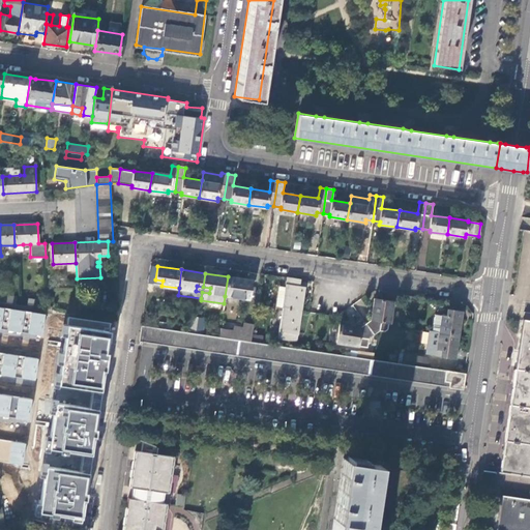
[(252,280),(228,276),(225,296),(248,299),(252,280)]
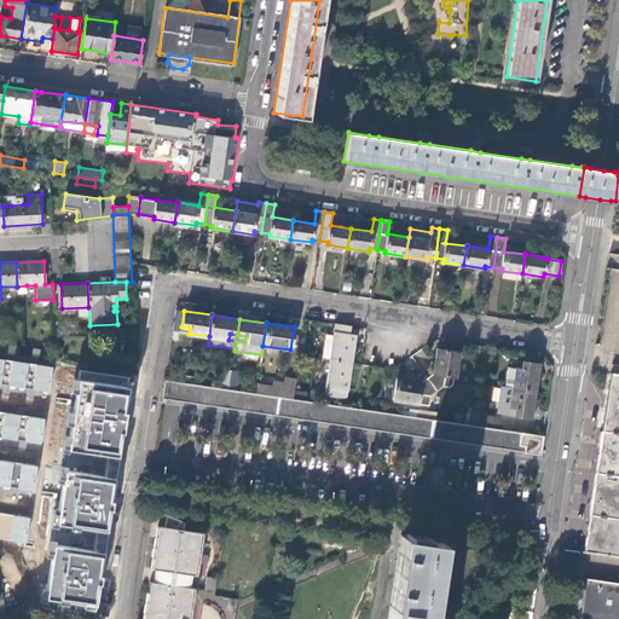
[(351,327),(335,324),(334,336),(330,360),(351,363),(356,335),(350,334),(351,327)]
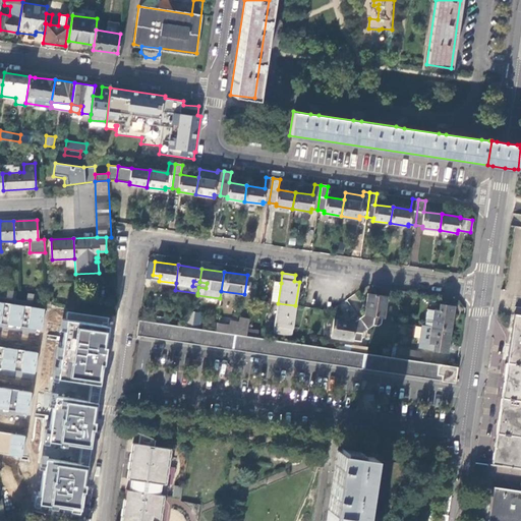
[(274,282),(272,302),(278,303),(281,283),(274,282)]
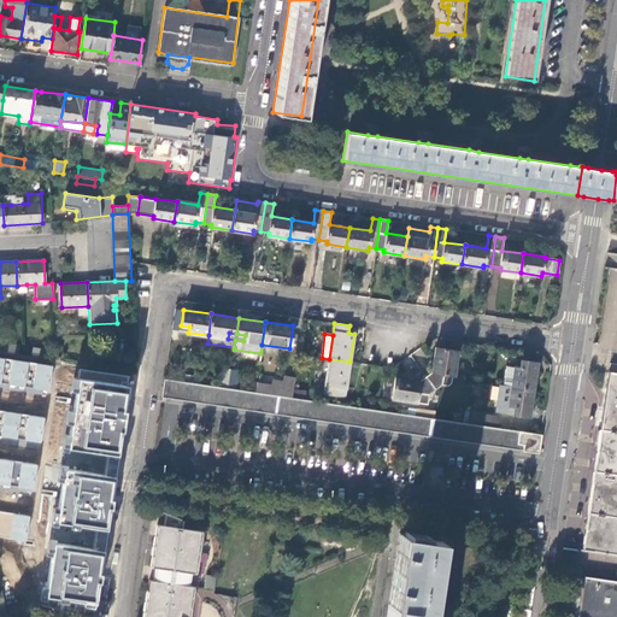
[(18,354),(19,346),(4,344),(3,352),(18,354)]
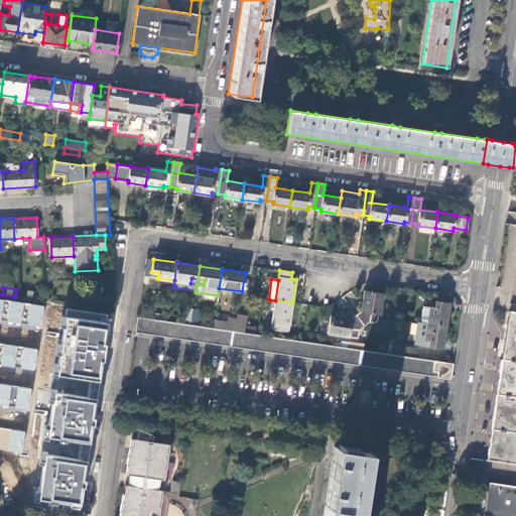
[(361,311),(356,315),(364,326),(370,320),(376,323),(377,320),(378,314),(379,314),(383,293),(364,290),(361,311)]
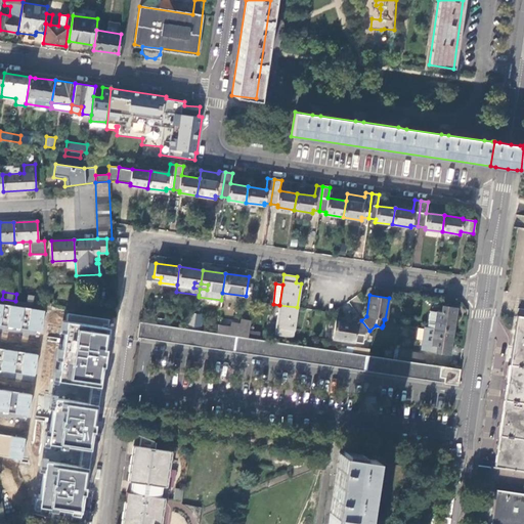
[(27,303),(35,304),(36,297),(28,296),(27,303)]
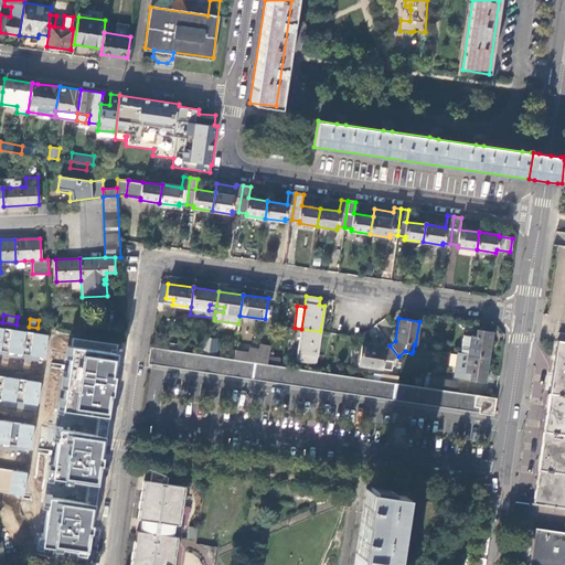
[(49,336),(0,328),(0,354),(16,356),(38,360),(44,362),(49,336)]
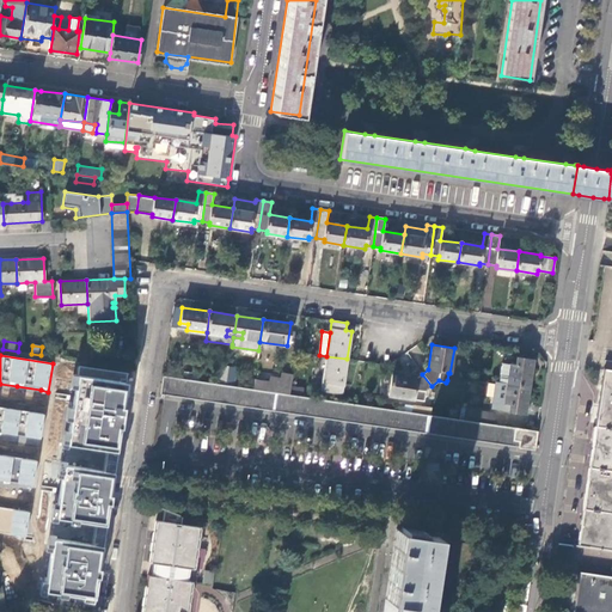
[(347,359),(326,356),(322,390),(336,392),(337,385),(343,385),(347,359)]
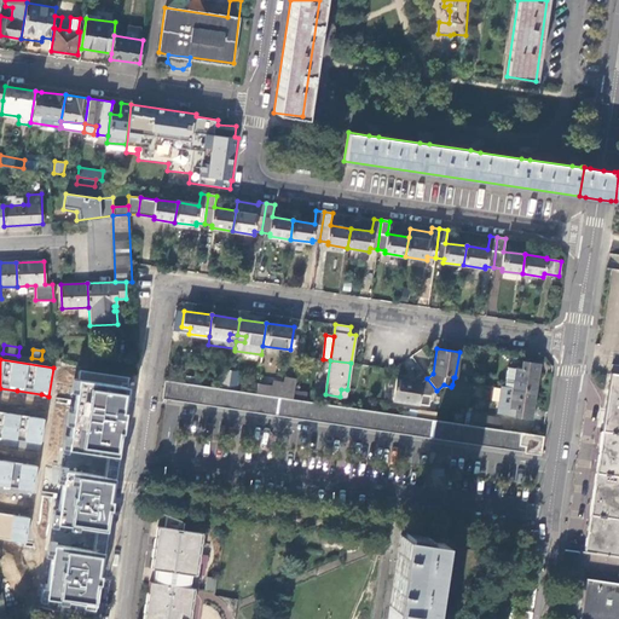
[(515,368),(513,387),(534,391),(539,363),(522,360),(522,368),(515,368)]
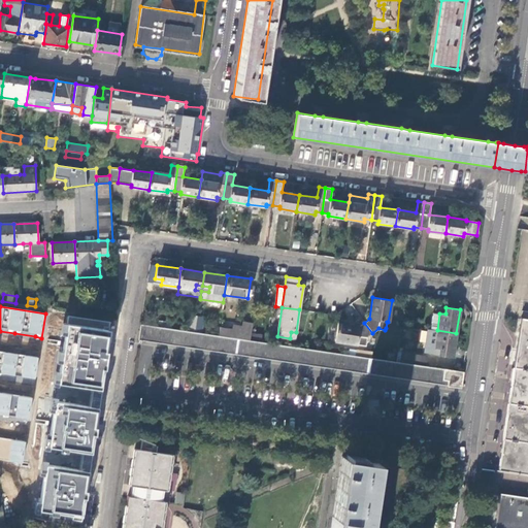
[(433,312),(430,329),(437,330),(439,314),(433,312)]
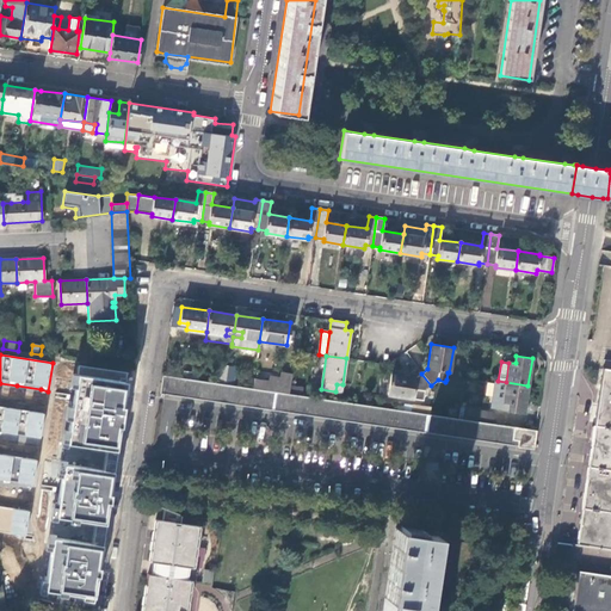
[(129,372),(79,365),(68,444),(118,452),(123,413),(129,372)]
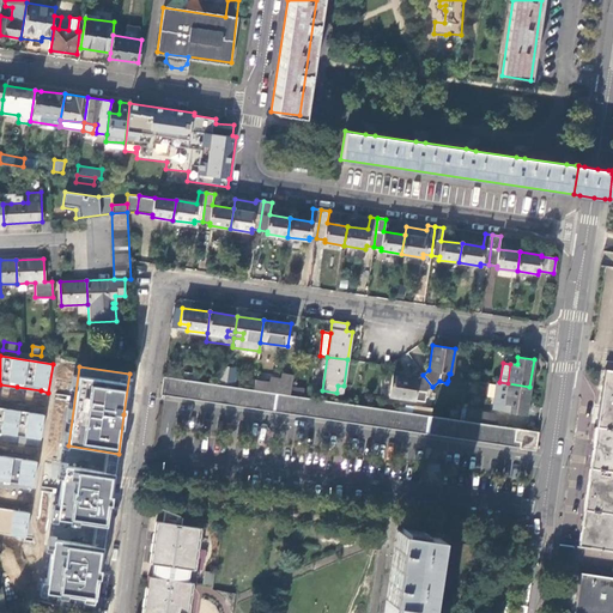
[(237,368),(229,366),(226,386),(235,386),(237,368)]
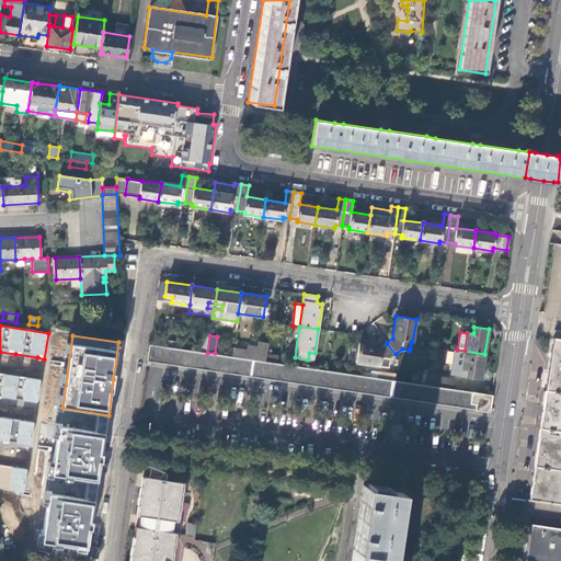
[(560,504),(560,339),(553,338),(537,449),(529,500),(560,504)]
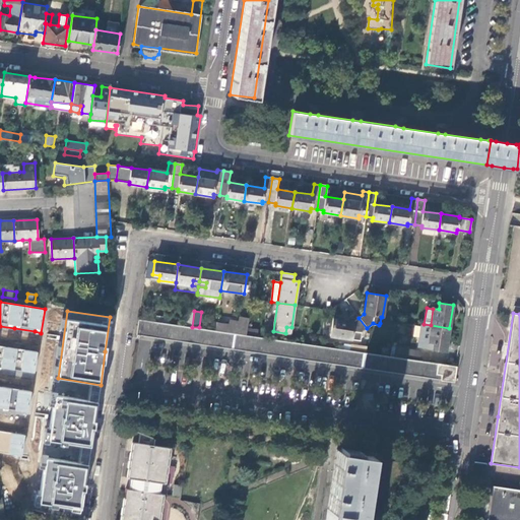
[(367,328),(359,318),(354,320),(333,317),(330,336),(351,339),(361,340),(362,332),(367,328)]
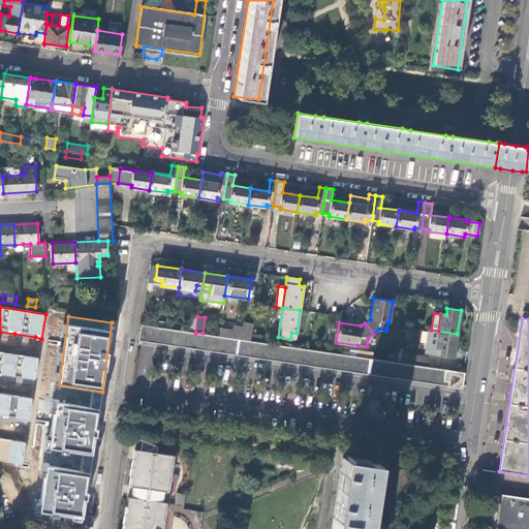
[(236,332),(220,330),(219,336),(250,340),(251,333),(252,325),(245,323),(244,329),(237,328),(236,332)]
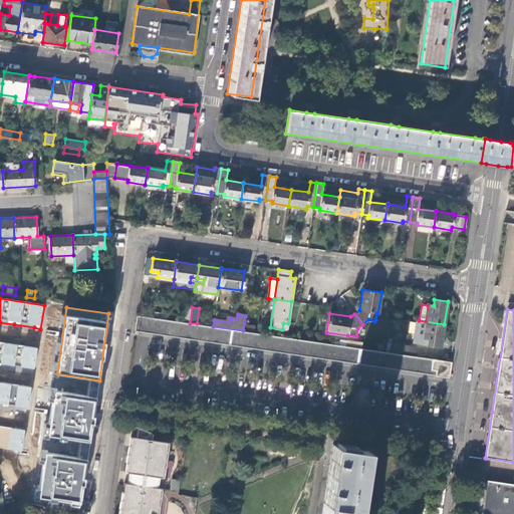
[(152,317),(138,315),(136,329),(145,331),(149,327),(153,332),(157,328),(161,333),(166,329),(171,335),(176,331),(180,336),(185,332),(188,337),(193,334),(197,339),(203,335),(207,340),(212,336),(216,341),(221,338),(225,343),(230,339),(234,344),(239,340),(243,346),(248,342),(253,347),(257,343),(262,348),(266,345),(270,350),(276,346),(280,351),(285,347),(289,352),(294,348),(298,354),(303,350),(307,355),(312,351),(316,356),(322,352),(326,358),(331,354),(335,359),(339,355),(344,360),(349,356),(353,362),(358,358),(363,363),(367,359),(372,365),(376,361),(380,366),(387,362),(391,367),(396,363),(400,369),(405,365),(409,370),(414,366),(418,371),(423,368),(427,373),(432,369),(433,359),(415,356),(390,352),(362,348),(346,345),(340,344),(254,332),(243,330),(213,326),(197,323),(190,323),(184,322),(167,319),(152,317)]
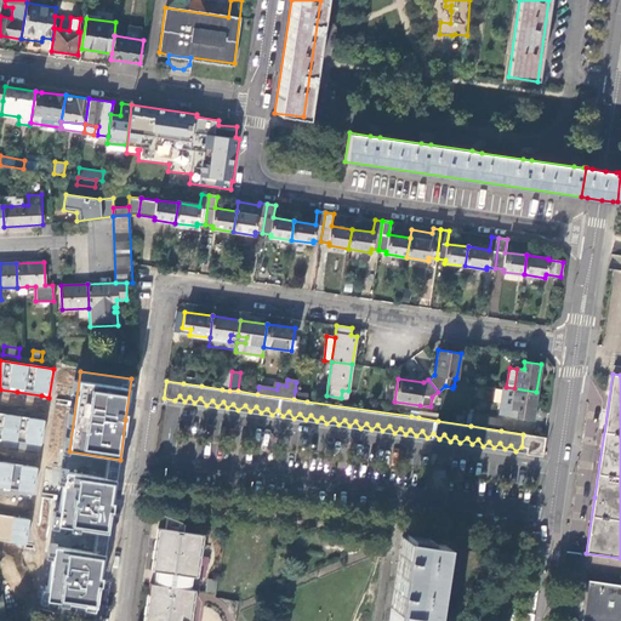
[(506,387),(503,387),(499,415),(533,420),(536,392),(514,388),(506,387)]
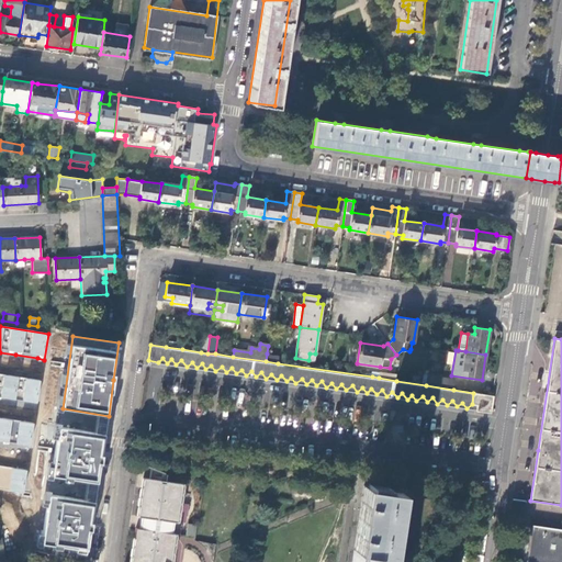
[(267,353),(266,361),(278,363),(279,356),(267,353)]
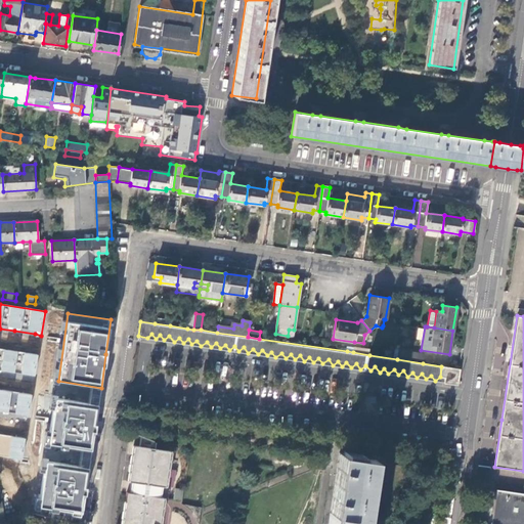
[(353,352),(369,355),(370,348),(354,346),(353,352)]
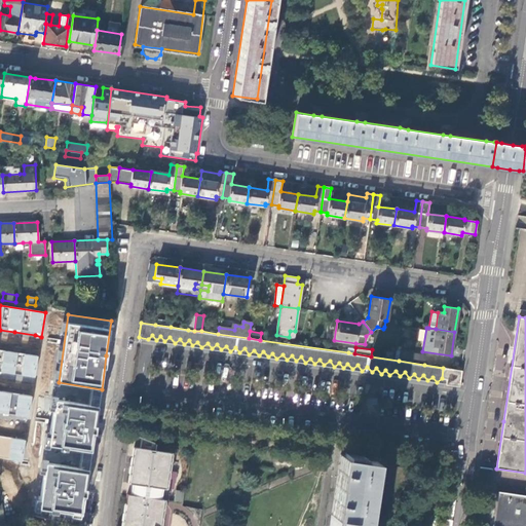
[(37,357),(0,350),(0,373),(7,374),(28,377),(35,378),(37,357)]
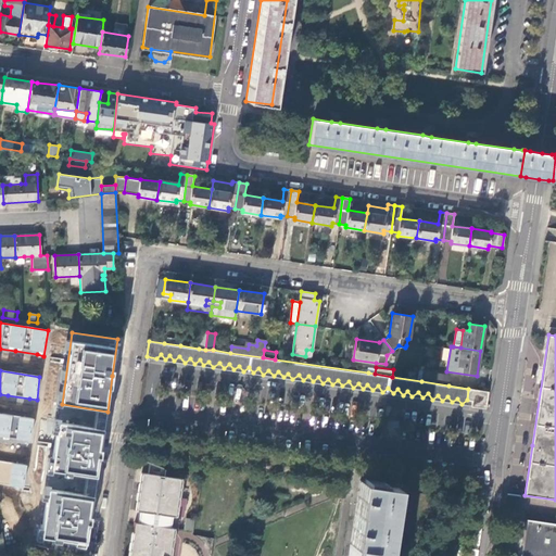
[(422,371),(421,381),(449,386),(451,375),(422,371)]
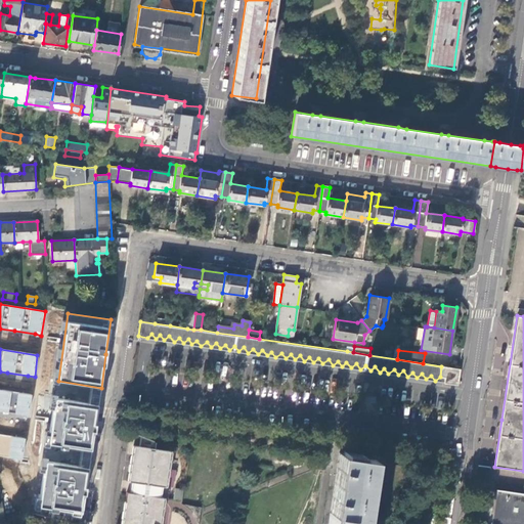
[(459,386),(461,369),(441,366),(440,377),(445,378),(444,384),(459,386)]
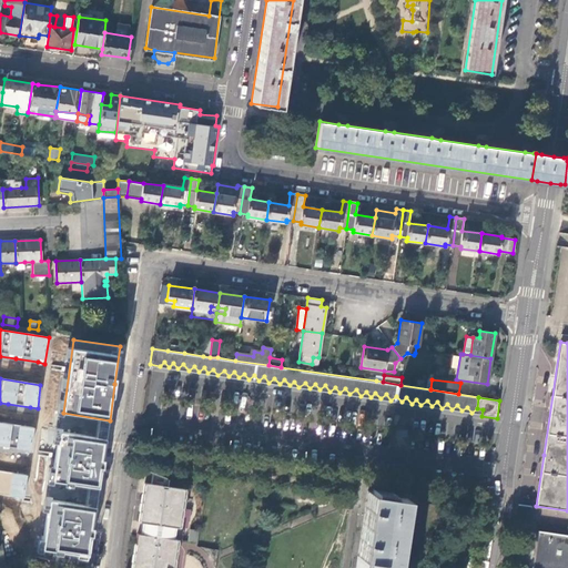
[(36,427),(0,422),(0,446),(22,449),(32,452),(36,427)]
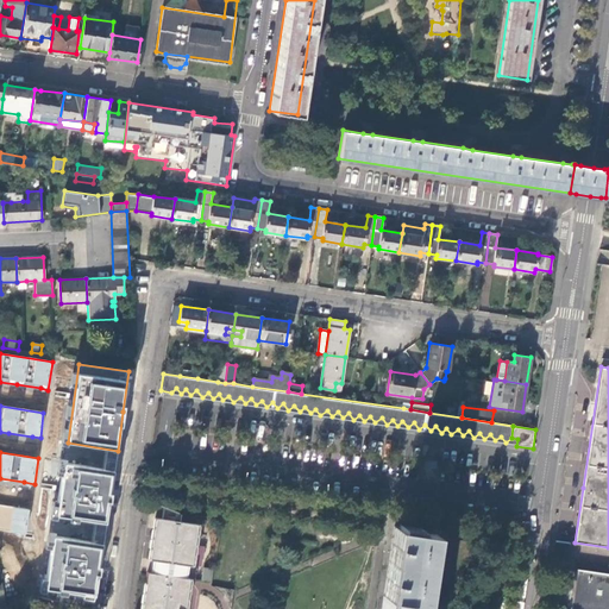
[(115,471),(63,464),(56,519),(110,526),(115,471)]
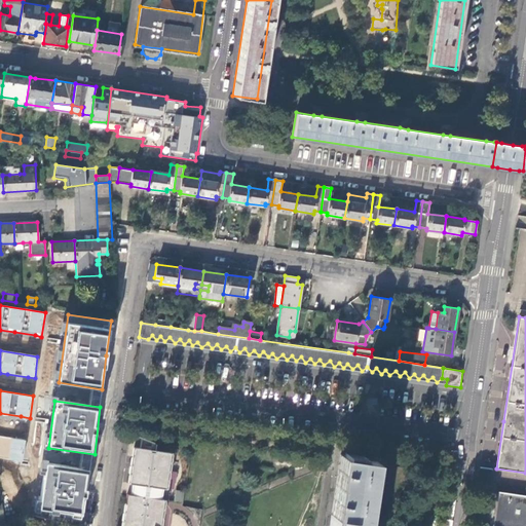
[(26,440),(0,435),(0,457),(10,459),(23,461),(26,440)]
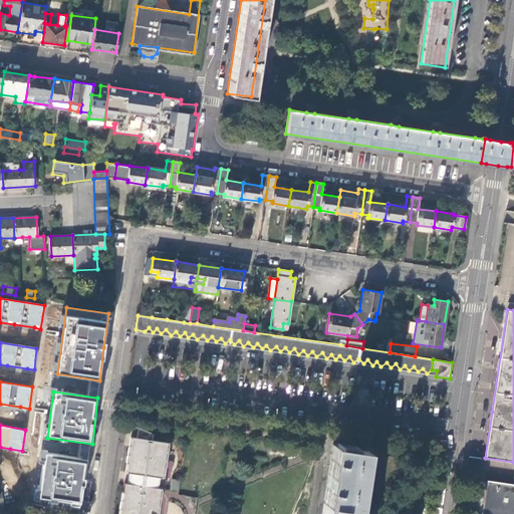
[(155,513),(156,513),(153,513),(155,496),(157,496),(159,487),(157,487),(159,476),(157,475),(159,467),(160,468),(164,444),(147,442),(147,438),(133,436),(131,446),(133,446),(127,472),(129,472),(127,482),(124,482),(122,491),(126,491),(124,499),(122,508),(121,508),(119,513),(155,513)]
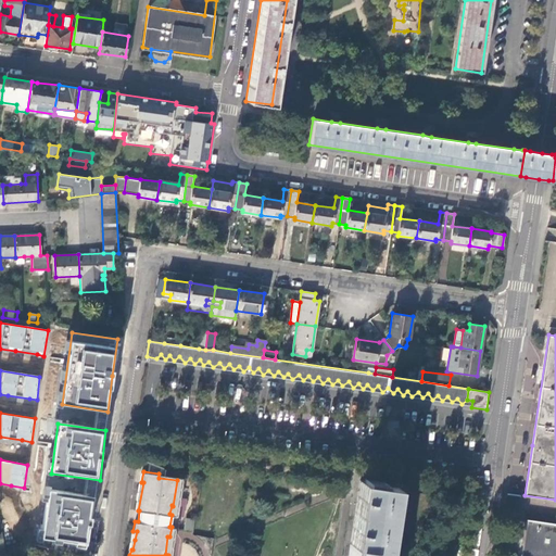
[(349,555),(384,555),(396,485),(359,480),(349,555)]
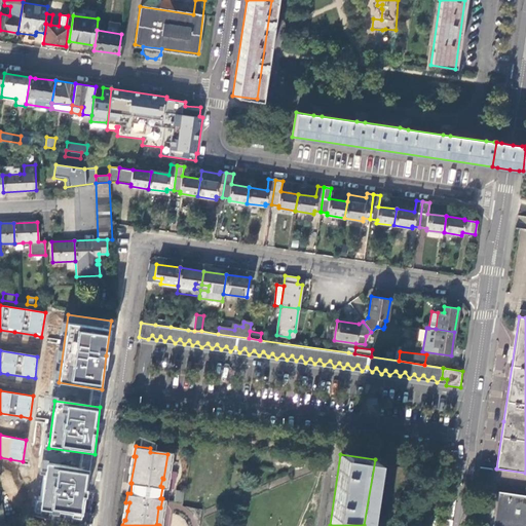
[(90,471),(43,466),(40,515),(84,521),(90,471)]
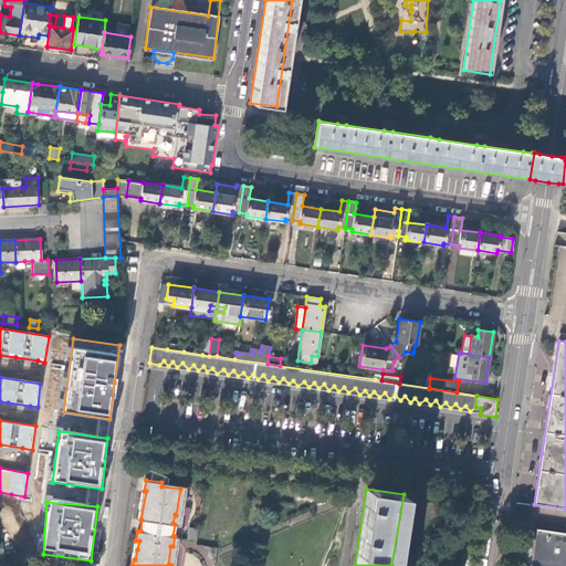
[(197,541),(198,528),(188,527),(188,540),(197,541)]
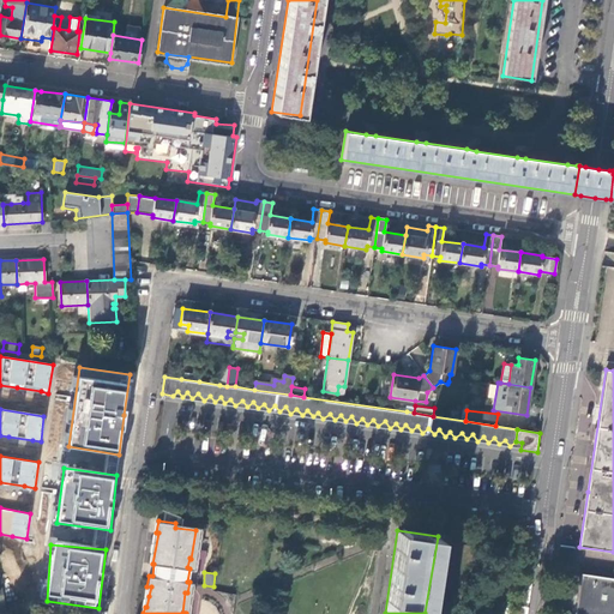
[(613,613),(613,578),(581,573),(579,585),(575,613),(613,613)]
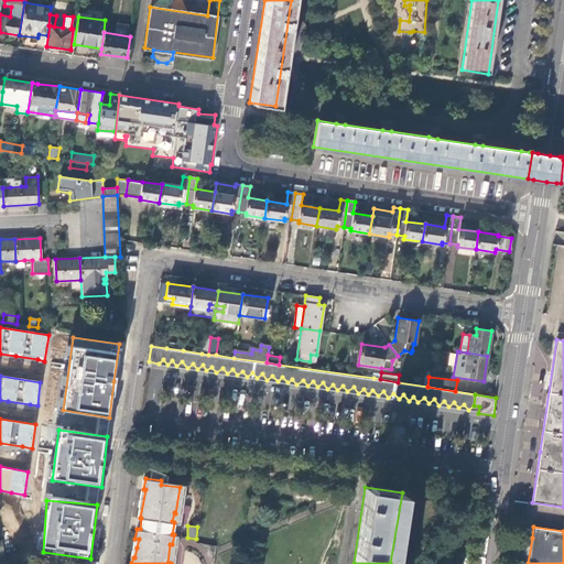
[(528,563),(532,538),(527,537),(522,563),(528,563)]
